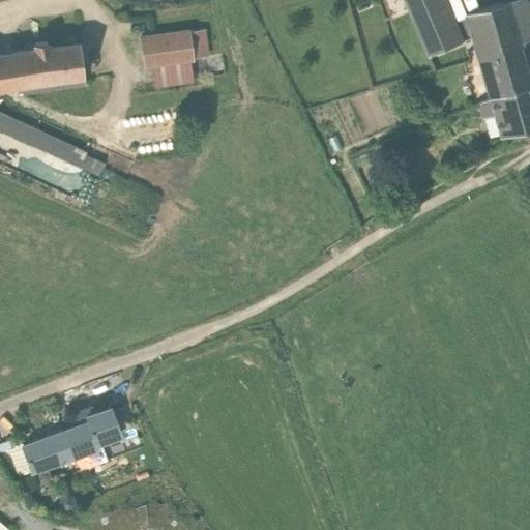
[(408,0),(435,52),(463,40),(449,0),(408,0)]
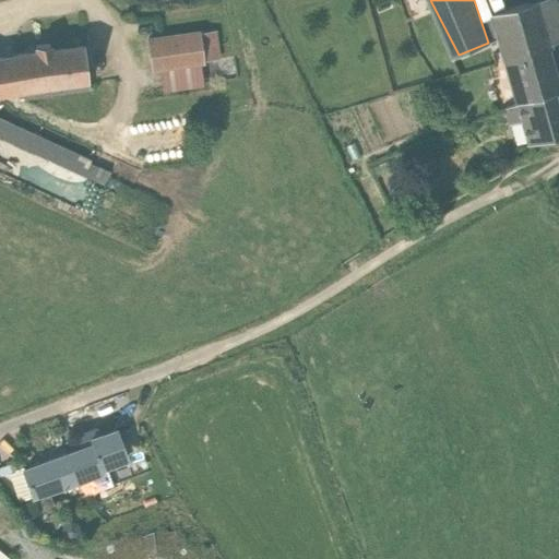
[(525,0),(527,3),(527,4),(489,14),(515,104),(557,92),(546,49),(545,49),(538,23),(558,15),(558,11),(554,0),(525,0)]
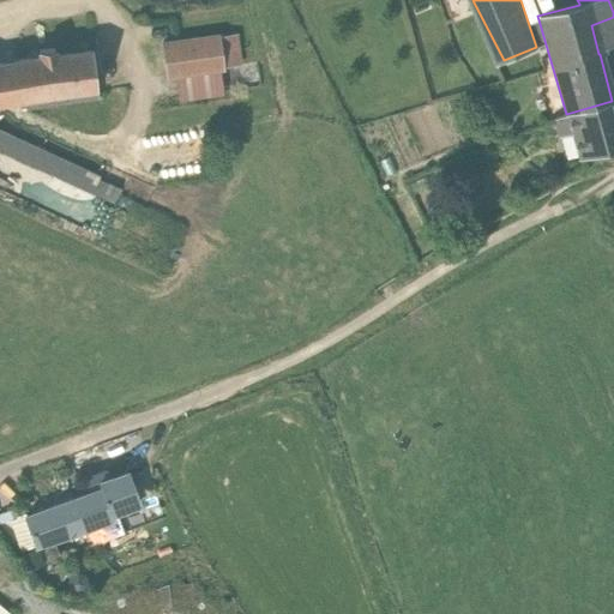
[(224,67),(220,36),(161,44),(166,76),(224,67)]
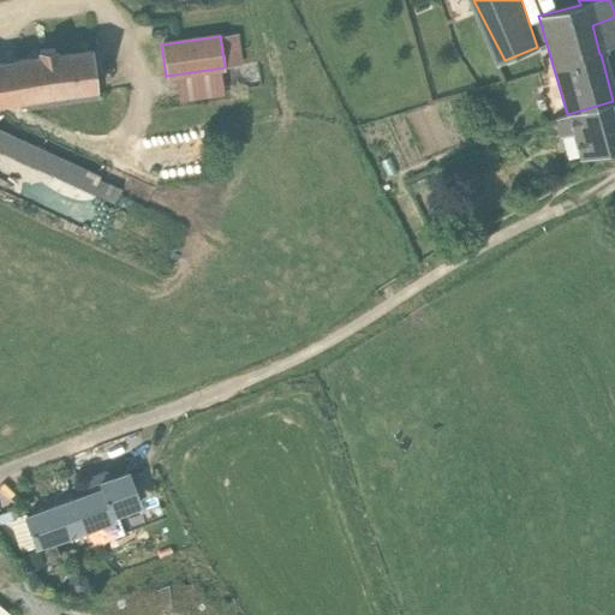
[(0,108),(21,106),(21,107),(97,96),(91,51),(55,55),(54,48),(39,51),(40,58),(0,63),(0,108)]
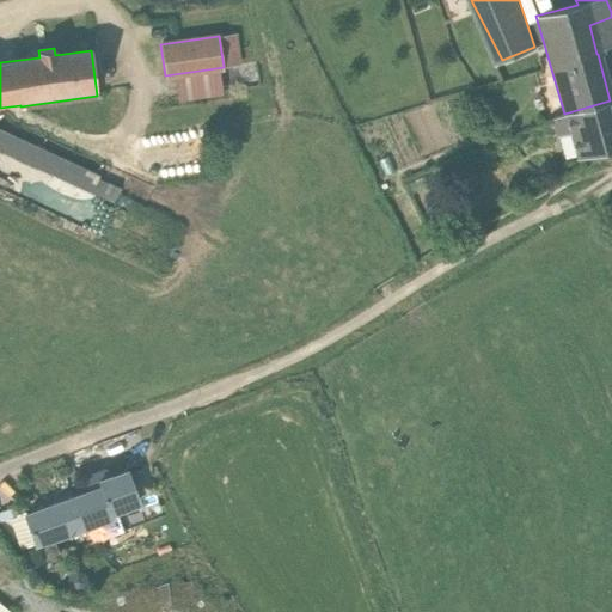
[(611,150),(611,106),(611,102),(568,112),(551,118),(556,138),(574,133),(581,158),(611,150)]
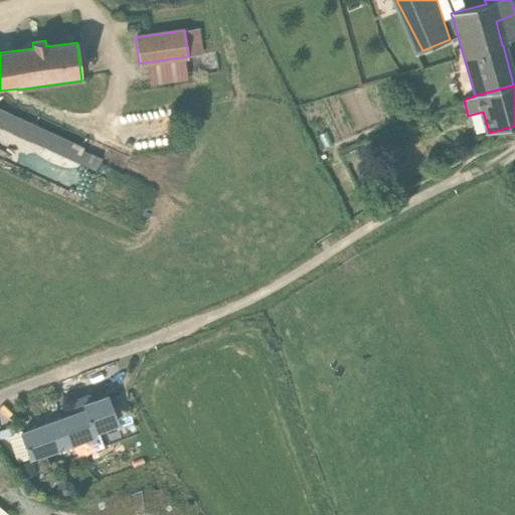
[(84,408),(61,417),(70,445),(72,446),(97,436),(95,432),(117,423),(106,394),(83,403),(84,408)]
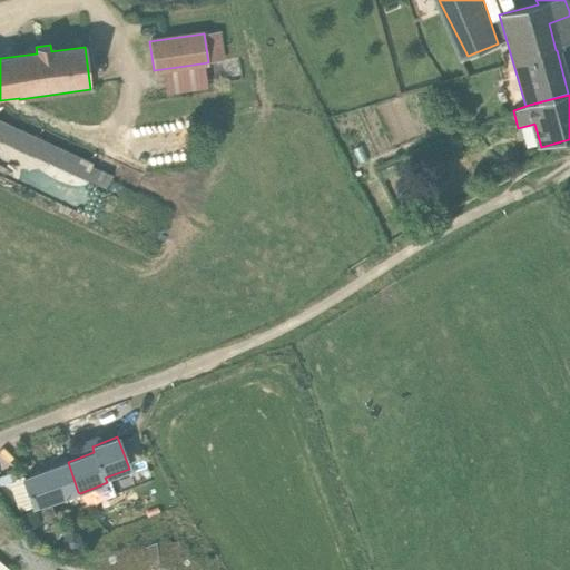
[(78,492),(68,462),(23,479),(36,512),(80,493),(78,492)]
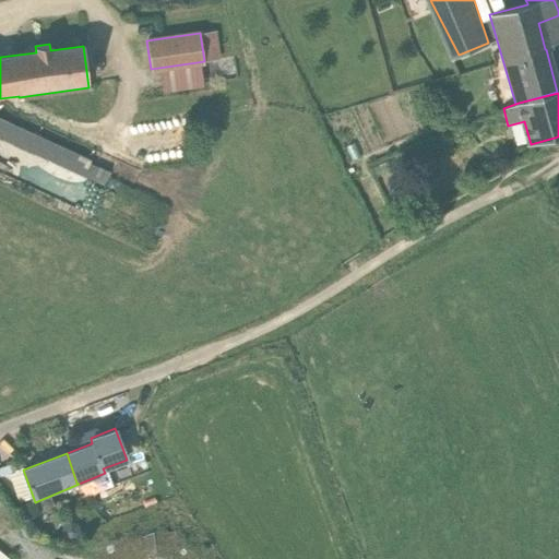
[(23,470),(19,460),(8,464),(11,474),(23,470)]
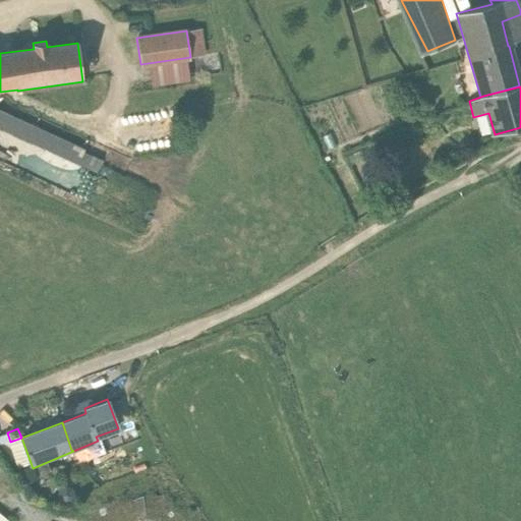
[(100,516),(88,520),(185,520),(158,489),(129,503),(126,497),(97,510),(100,516)]
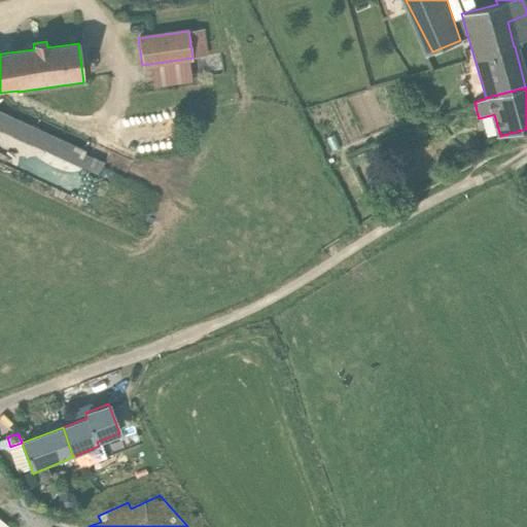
[(10,526),(0,518),(0,526),(10,526)]
